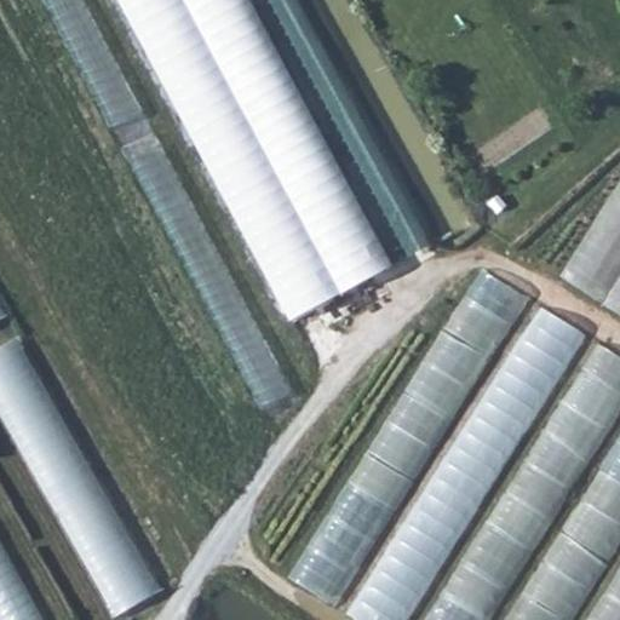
[(619,183),(561,279),(619,316),(619,183)]
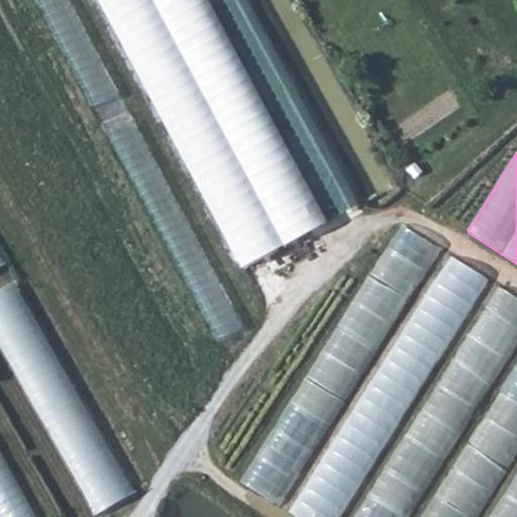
[(238,484),(280,510),(442,250),(402,225),(238,484)]
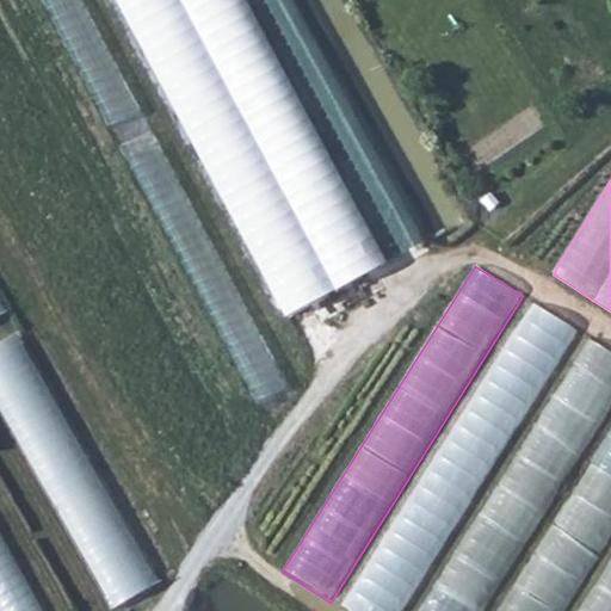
[(339,606),(345,610),(406,610),(495,471),(581,332),(531,302),(339,606)]
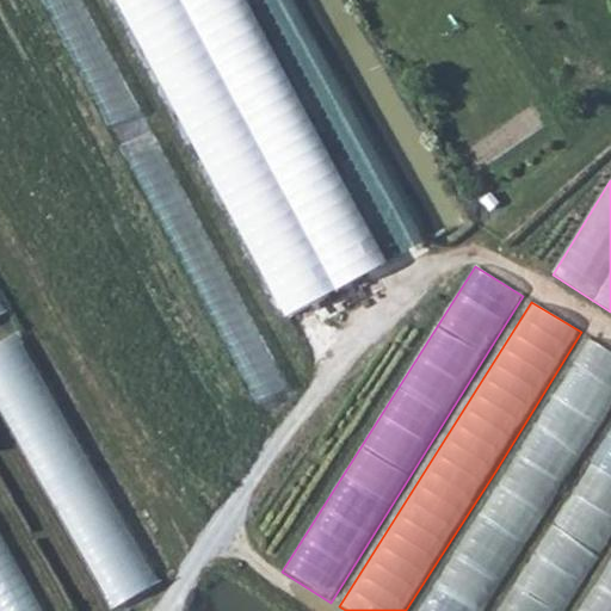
[(415,610),(483,610),(610,409),(610,352),(590,339),(415,610)]
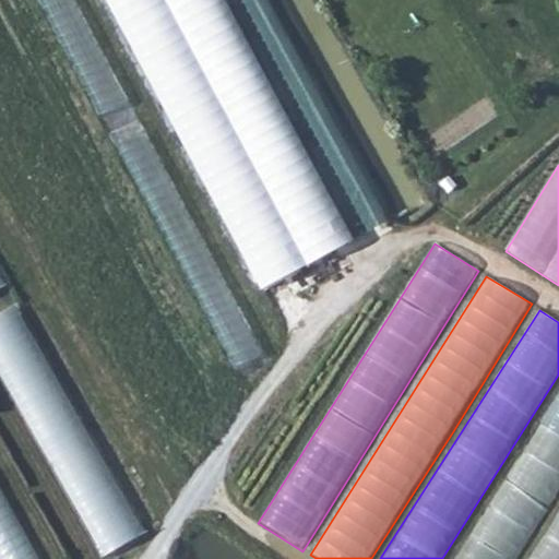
[(558,394),(454,558),(519,558),(558,495),(558,394)]
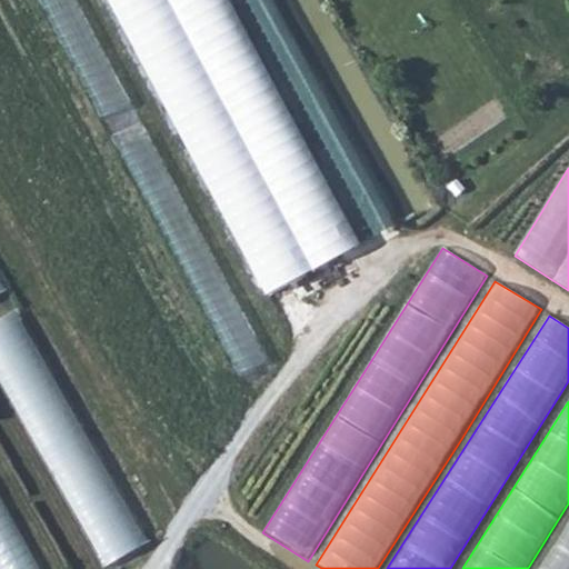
[(568,568),(568,520),(537,568),(568,568)]
